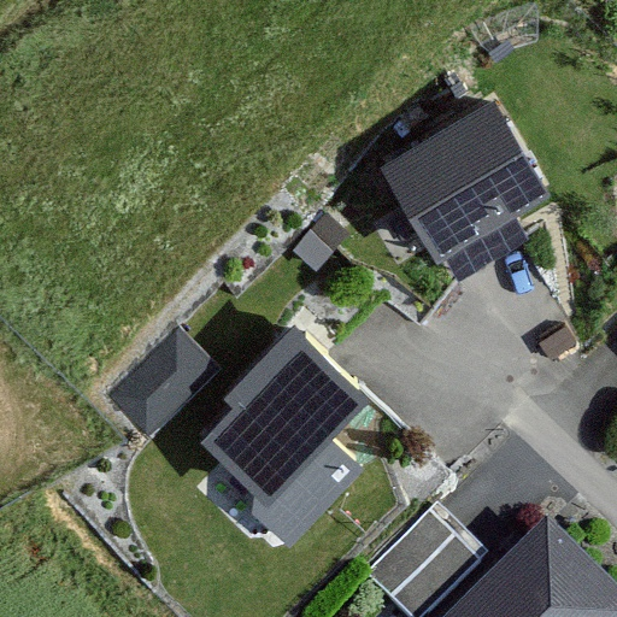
[(552,197),(493,99),(380,166),(438,264),(552,197)]
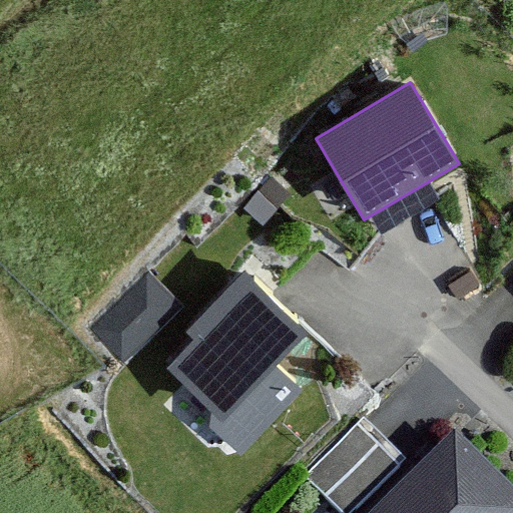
[(89,314),(125,352),(185,295),(148,257),(89,314)]
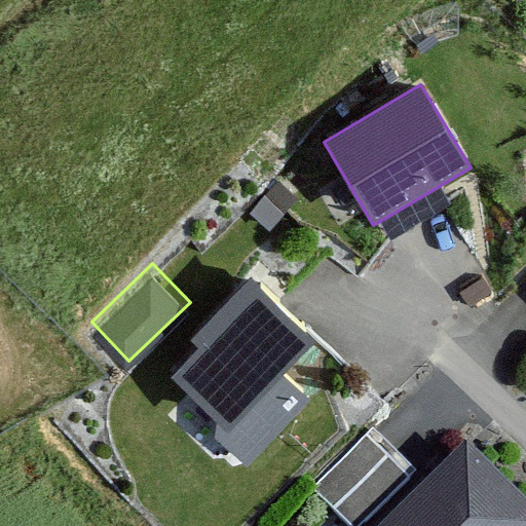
[(327,344),(254,273),(160,367),(217,422),(214,438),(251,474),(322,401),(296,375),(327,344)]
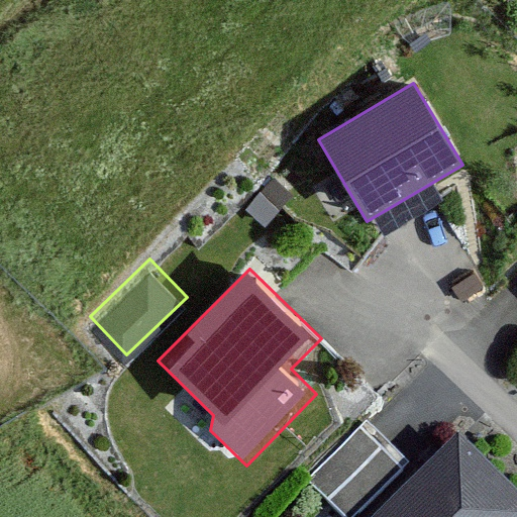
[(349,516),(369,516),(413,476),(368,427),(313,479),(349,516)]
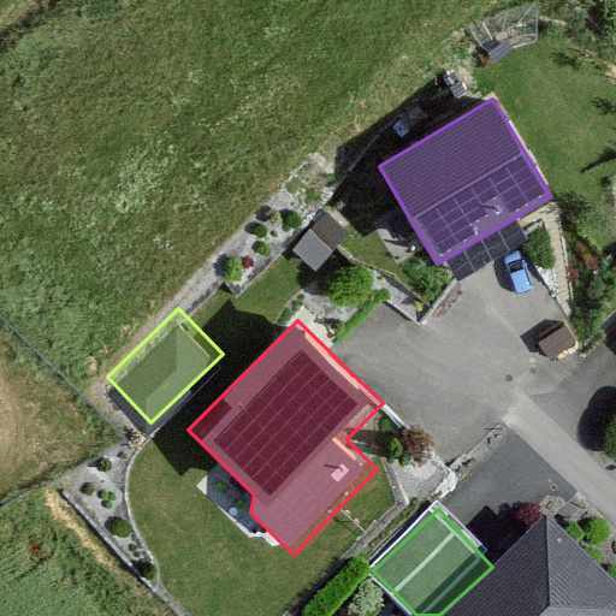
[(615,615),(615,579),(545,509),(492,567),(439,615),(615,615)]
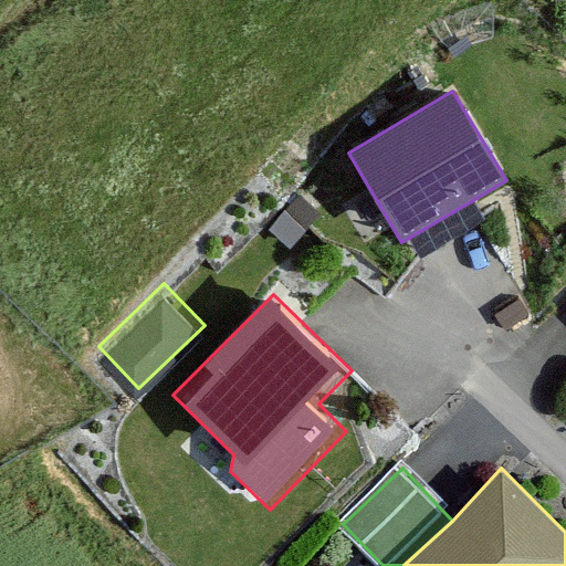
All buildings are outlined.
